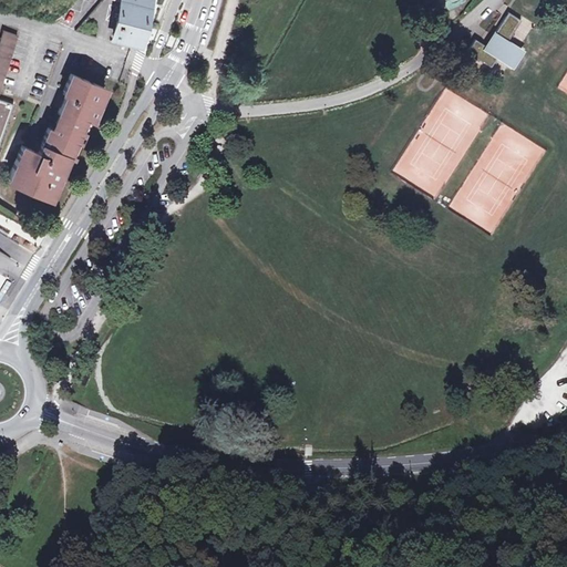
[(146,0),(122,0),(113,34),(137,40),(146,0)]
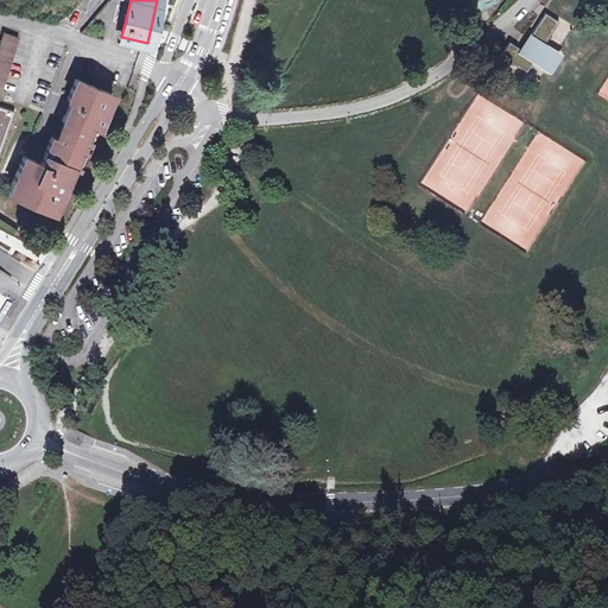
[(558,20),(545,12),(529,37),(531,39),(524,50),(510,42),(501,55),(527,71),(534,59),(546,68),(557,51),(544,44),(558,20)]
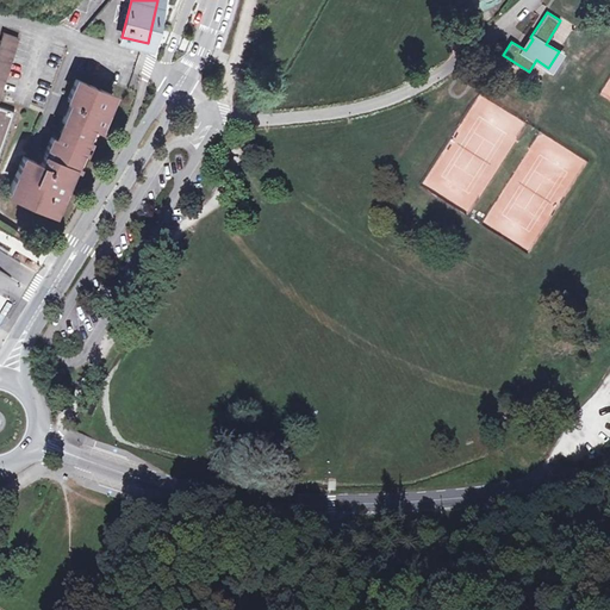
[(0,89),(17,41),(1,35),(0,39),(0,89)]
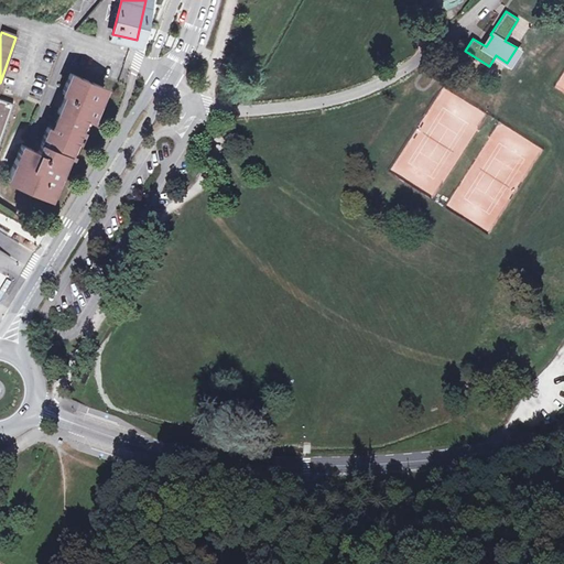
[(485,79),(474,73),(467,84),(478,90),(485,79)]
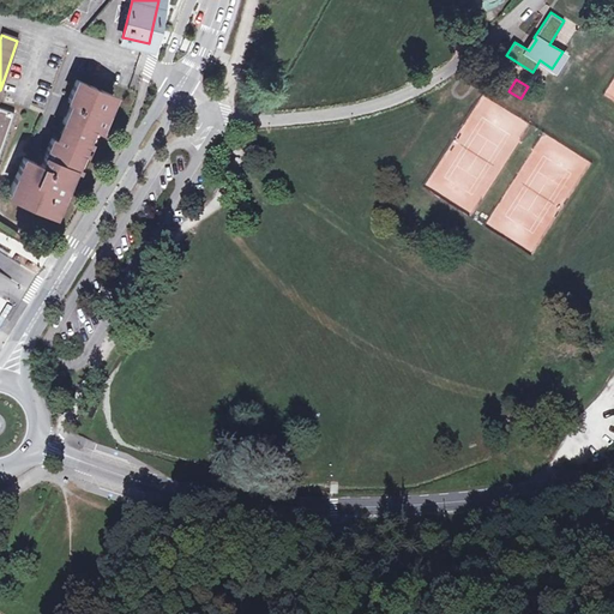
[(122,100),(80,82),(70,106),(74,108),(59,143),(56,142),(44,169),(28,162),(11,202),(60,223),(80,176),(84,178),(101,137),(106,139),(122,100)]
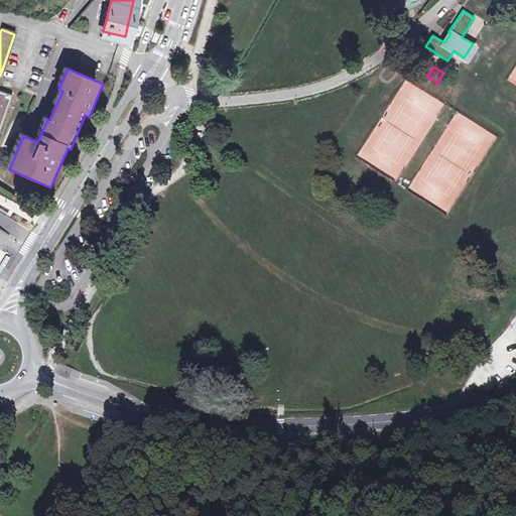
[(496,92),(485,85),(480,93),(491,100),(496,92)]
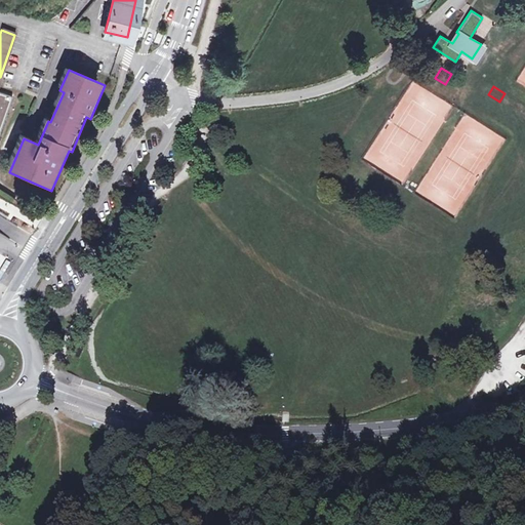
[(0,128),(12,96),(0,91),(0,128)]
